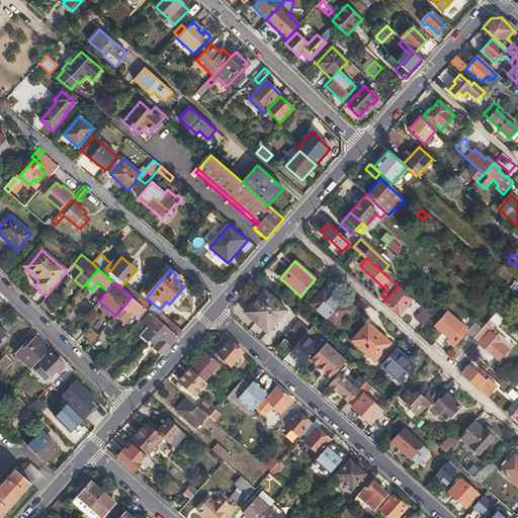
[(412,298),(398,286),(390,295),(392,298),(387,304),(399,314),(412,298)]
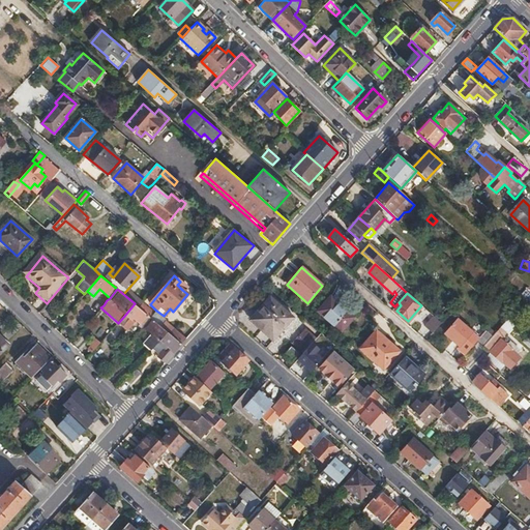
[(331,297),(318,312),(342,332),(354,318),(331,297)]
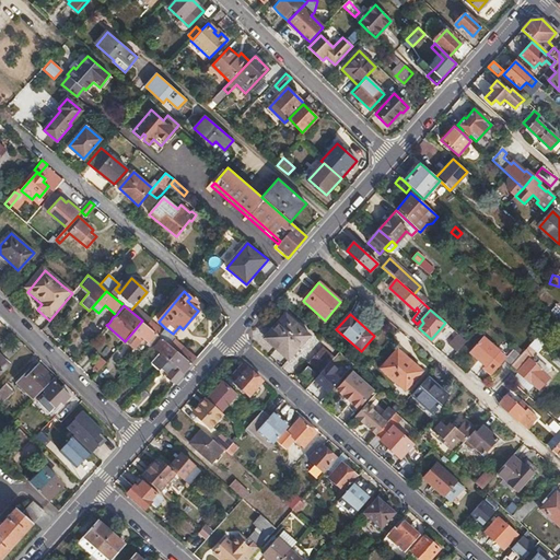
[(286,315),(265,339),(289,360),(310,337),(286,315)]
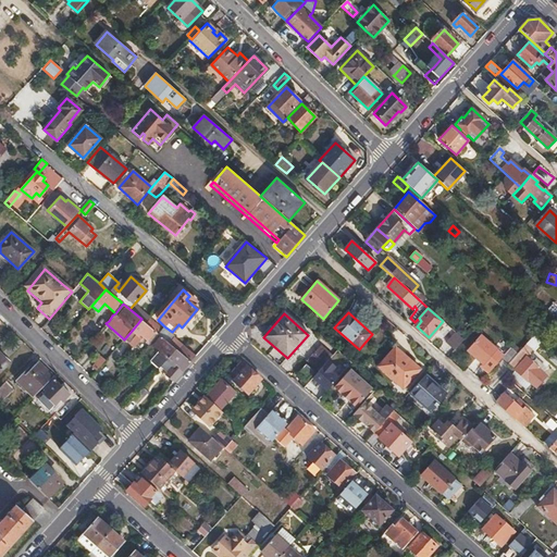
[(132,331),(124,339),(134,347),(143,336),(147,341),(146,343),(148,345),(158,333),(146,324),(141,319),(132,331)]
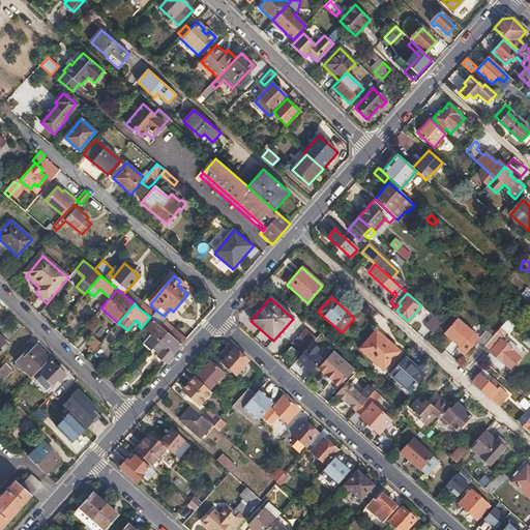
[(139,308),(150,317),(154,313),(147,305),(145,307),(142,304),(139,308)]
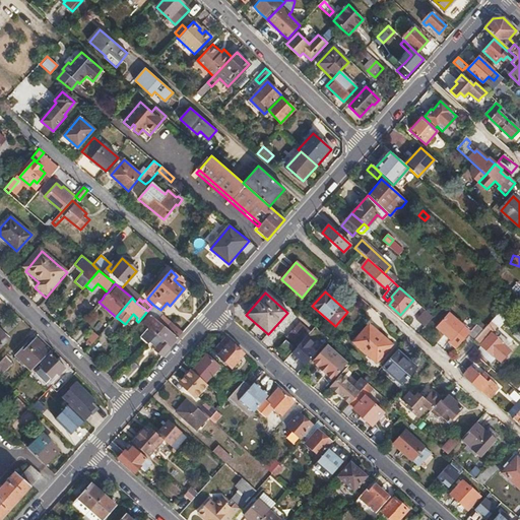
[(151,307),(147,311),(157,320),(163,315),(164,313),(160,310),(153,305),(151,307)]
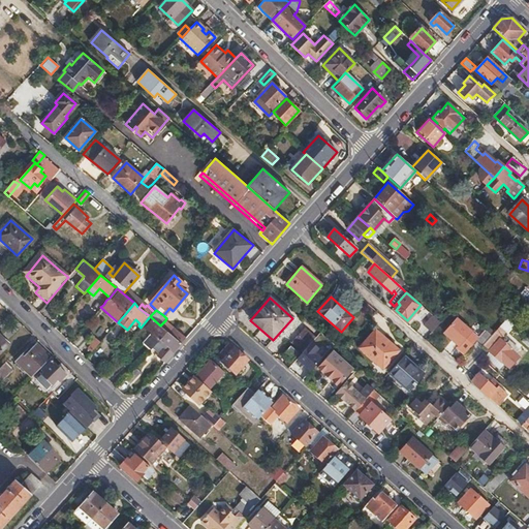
[(150,316),(141,328),(144,330),(146,328),(153,335),(151,337),(148,335),(142,342),(150,349),(157,342),(166,332),(160,325),(150,316)]
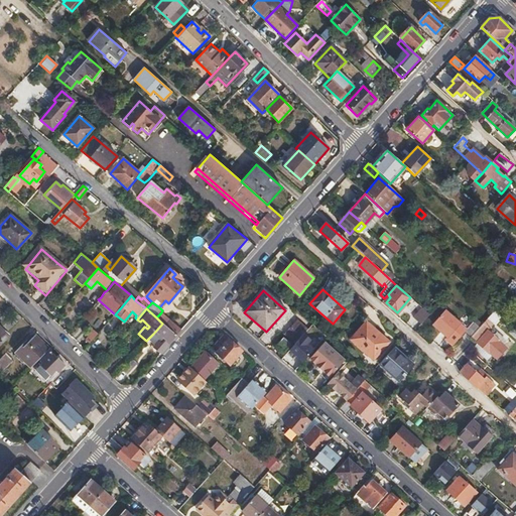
[(421,326),(430,315),(422,309),(414,319),(421,326)]
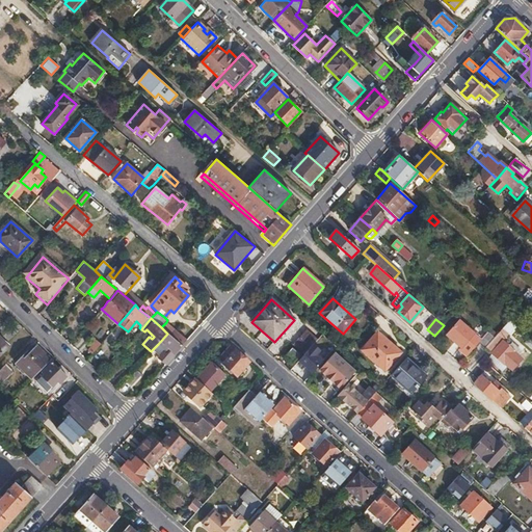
[(516,326),(510,320),(506,324),(494,338),(485,348),(503,364),(504,364),(512,370),(522,361),(513,353),(514,351),(503,341),(516,326)]
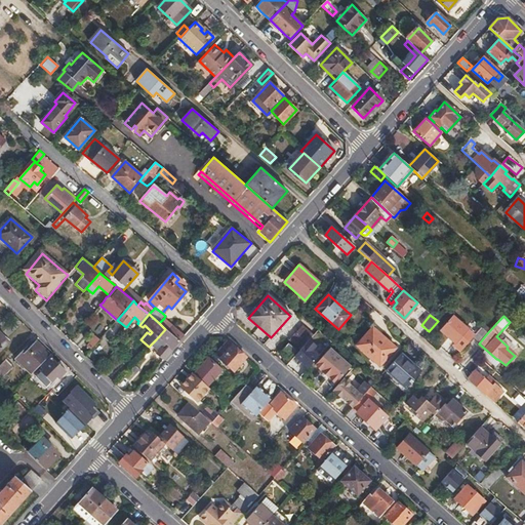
[(465,334),(468,330),(453,317),(441,330),(455,344),(453,345),(461,352),(462,350),(471,340),(465,334)]
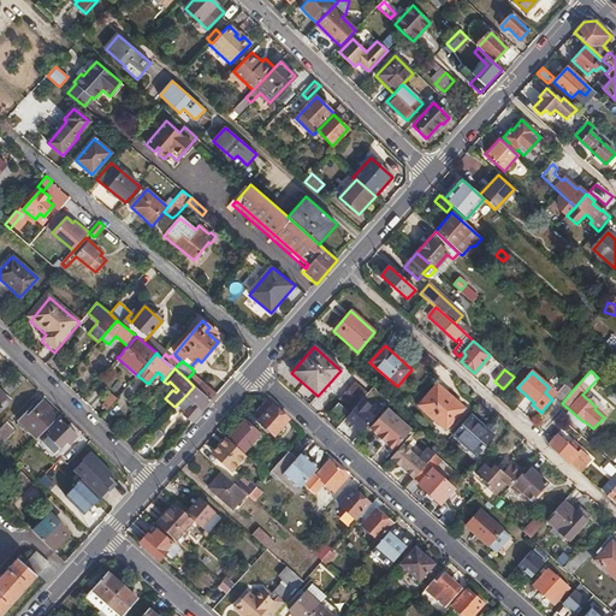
[(200,391),(211,400),(217,394),(193,373),(187,379),(194,386),(200,391)]
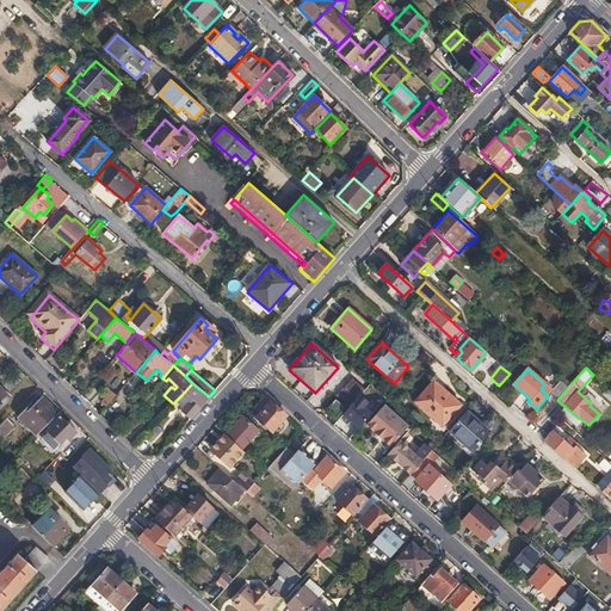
[(353,380),(337,397),(349,408),(365,390),(353,380)]
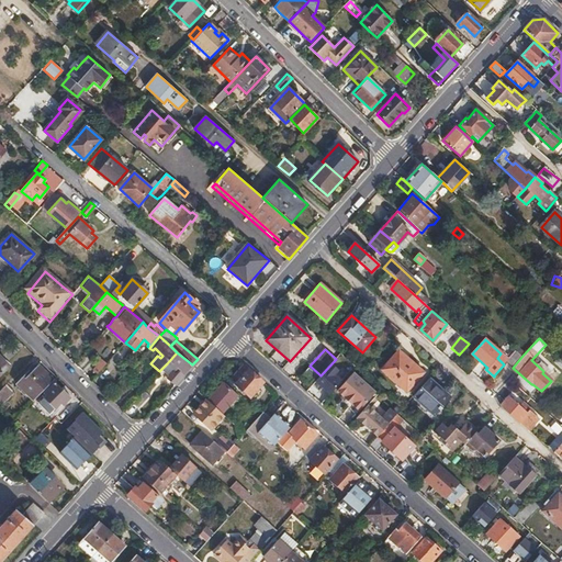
[(521,357),(516,351),(506,362),(513,368),(521,357)]
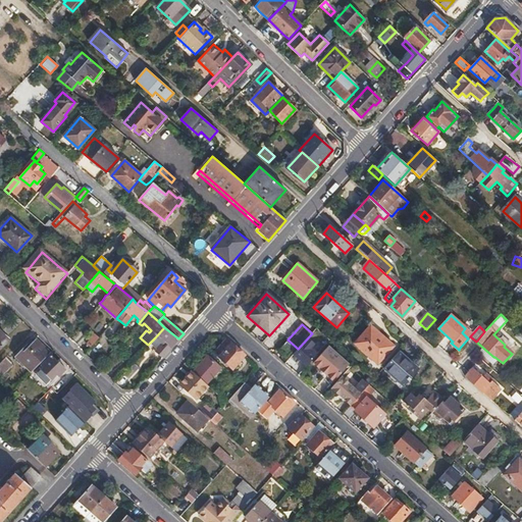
[(155,351),(162,357),(178,338),(169,331),(164,327),(155,337),(162,343),(155,351)]
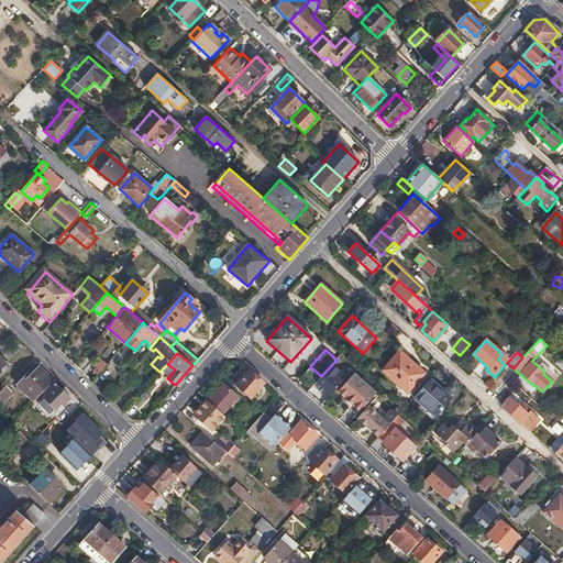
[(399,353),(384,371),(407,392),(422,374),(399,353)]
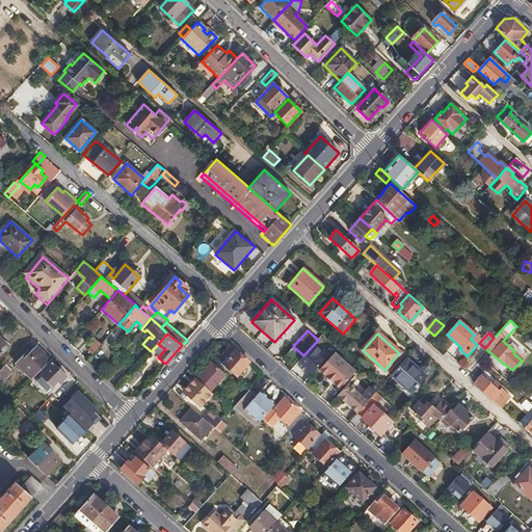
[(92,355),(100,343),(94,339),(85,350),(92,355)]
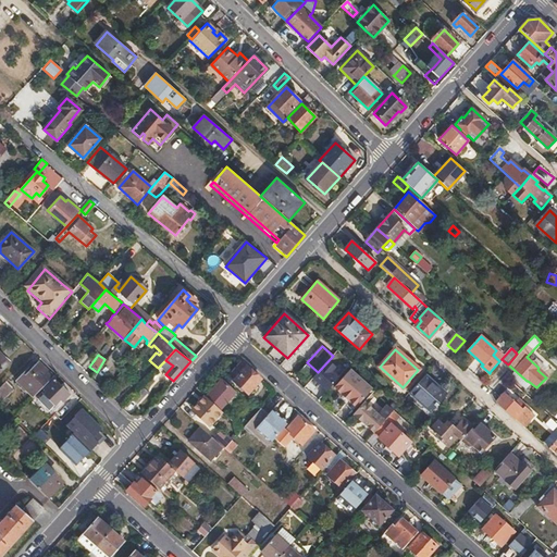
[(261,380),(240,361),(227,375),(248,394),(261,380)]
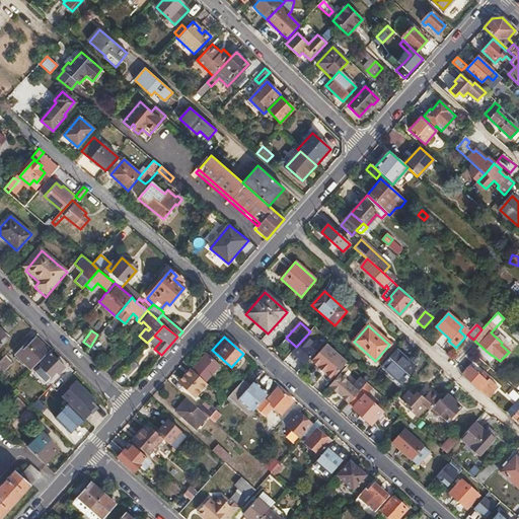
[(15,354),(30,369),(49,351),(35,338),(28,344),(27,342),(15,354)]
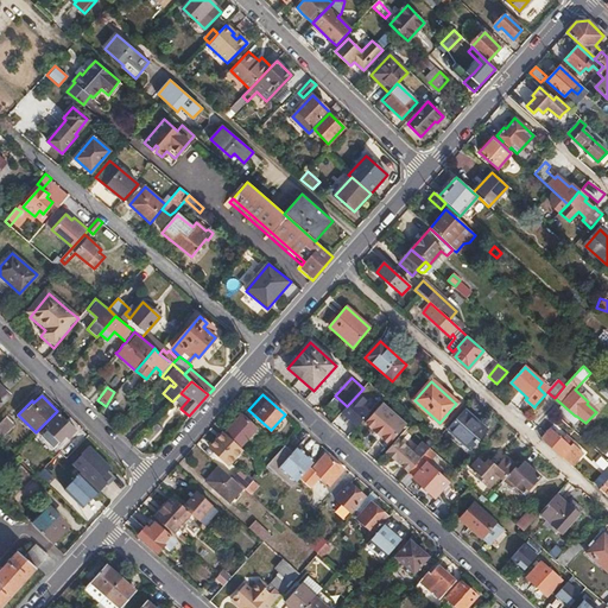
[(335,399),(325,409),(334,417),(343,406),(335,399)]
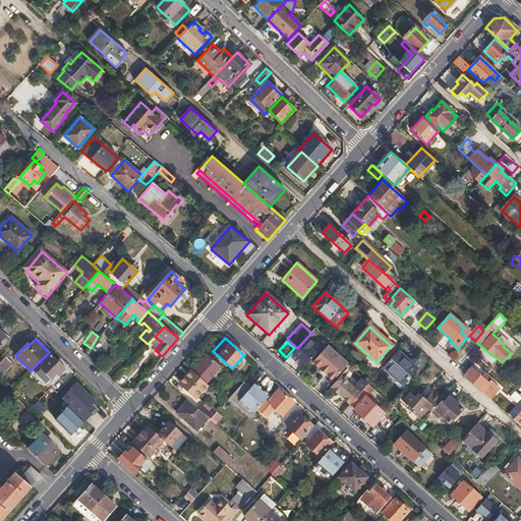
[(329,347),(313,363),(333,381),(347,364),(329,347)]
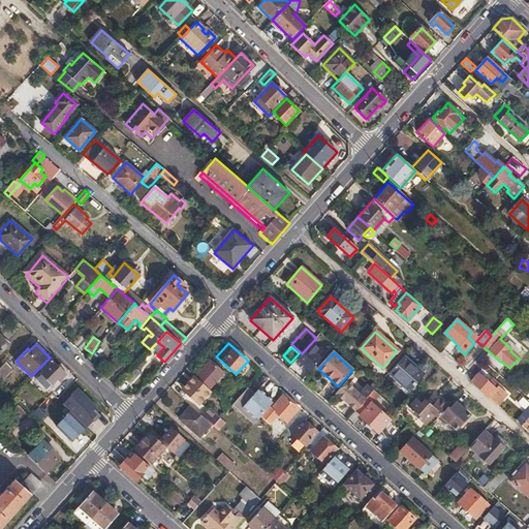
[(404,358),(389,374),(408,392),(424,375),(404,358)]
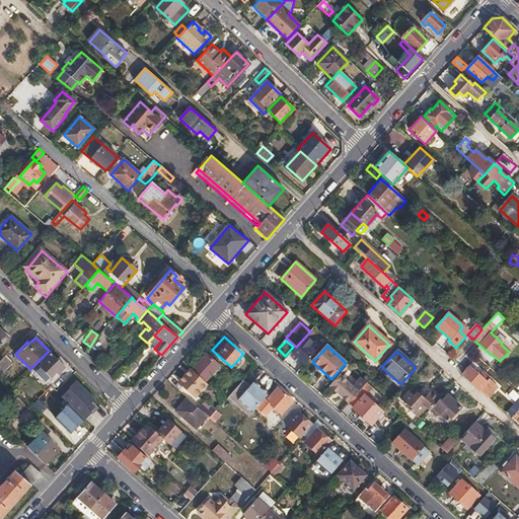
[(50,353),(34,369),(46,380),(55,372),(58,375),(65,367),(50,353)]
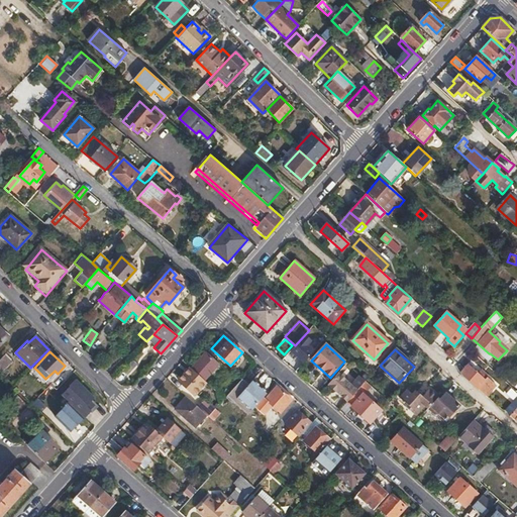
[(218,363),(207,353),(191,370),(203,380),(218,363)]
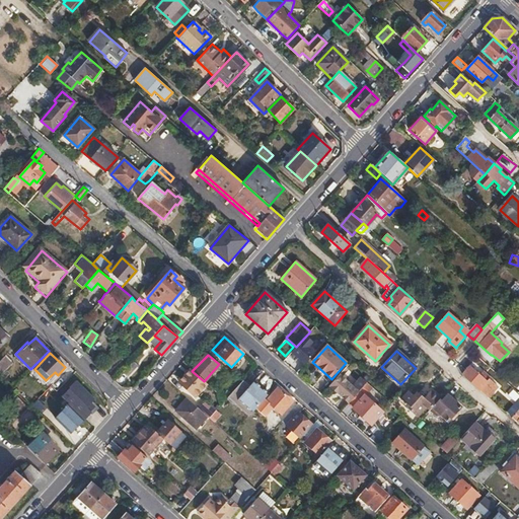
[(0,360),(0,371),(8,364),(3,358),(0,360)]
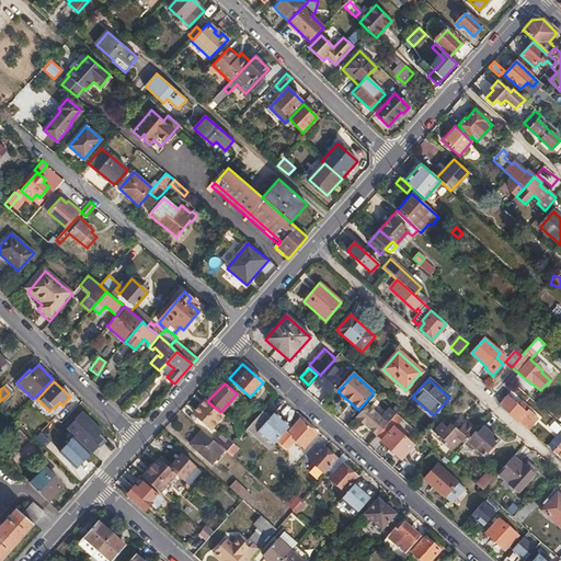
[(144,391),(134,402),(138,407),(148,395),(144,391)]
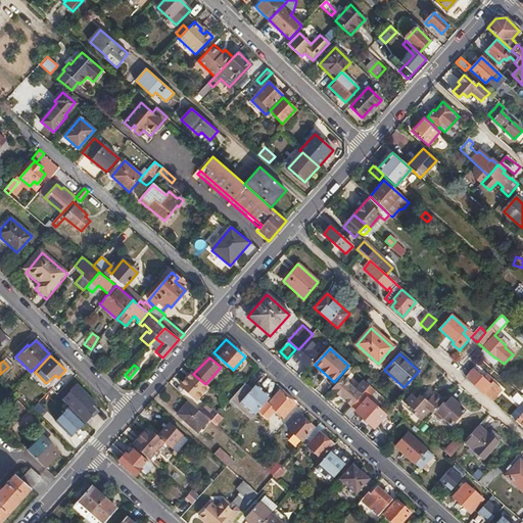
[(473,370),(469,374),(466,377),(492,400),(501,391),(492,383),(490,385),(473,370)]
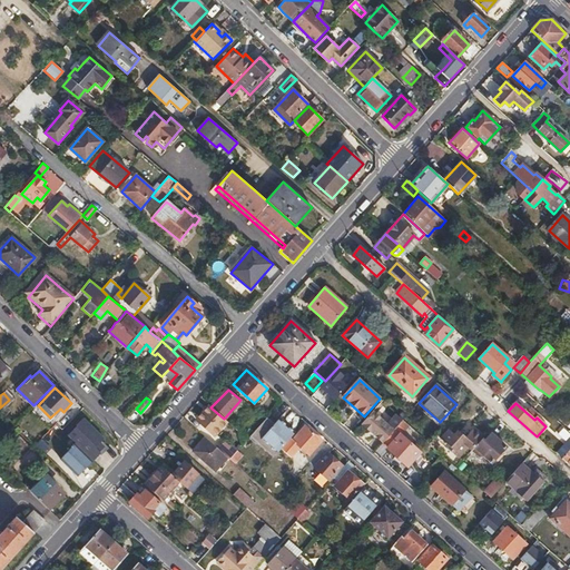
[(210,408),(209,406),(197,420),(214,435),(226,421),(224,419),(210,408)]
